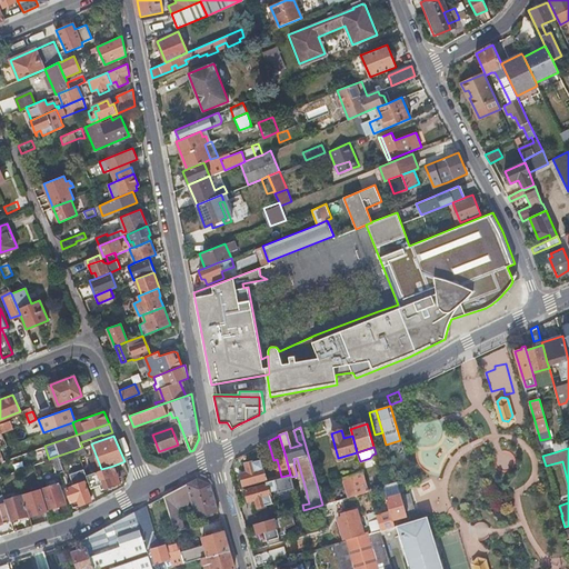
[(101,469),(93,449),(87,452),(86,452),(95,472),(101,469)]
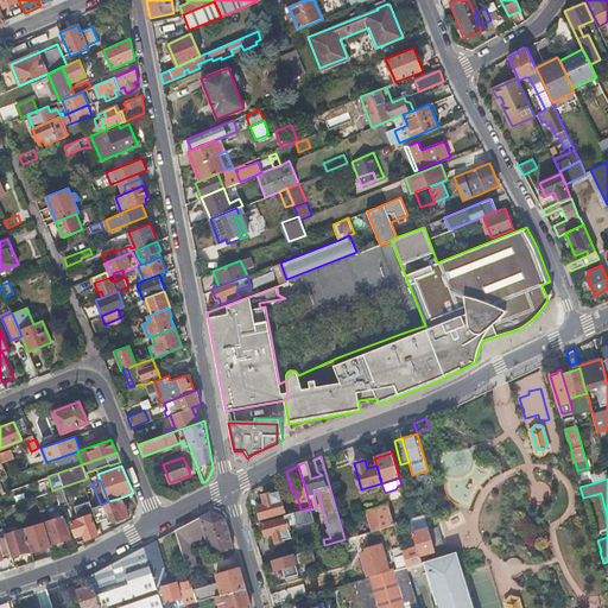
[(68,502),(62,487),(55,489),(61,505),(68,502)]
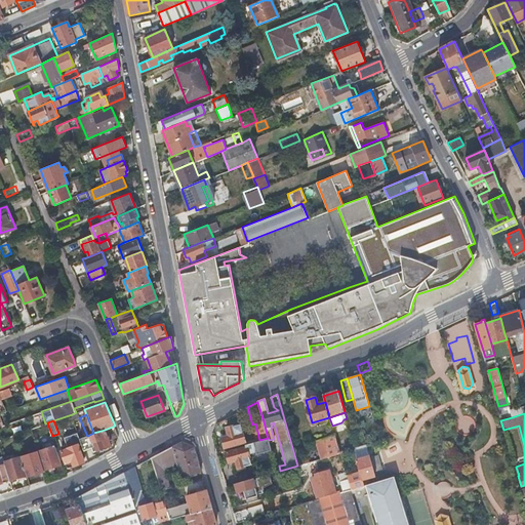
[(229,437),(223,439),(225,447),(244,442),(240,423),(227,428),(229,437)]
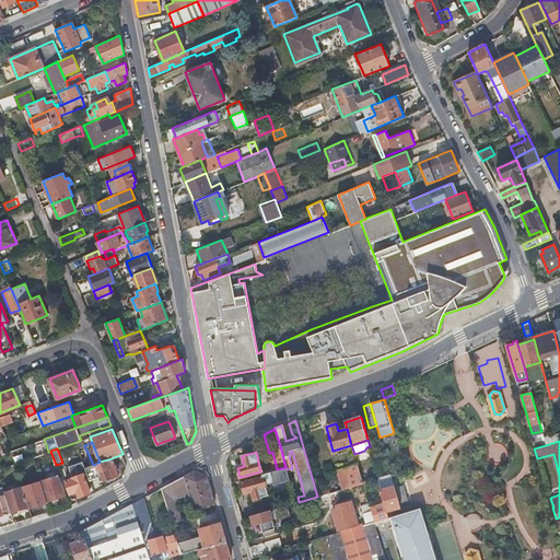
[(118,475),(112,458),(100,462),(93,465),(85,467),(88,473),(90,480),(97,477),(100,481),(109,478),(111,478),(112,479),(113,479),(113,478),(114,478),(114,477),(115,477),(115,476),(118,475)]
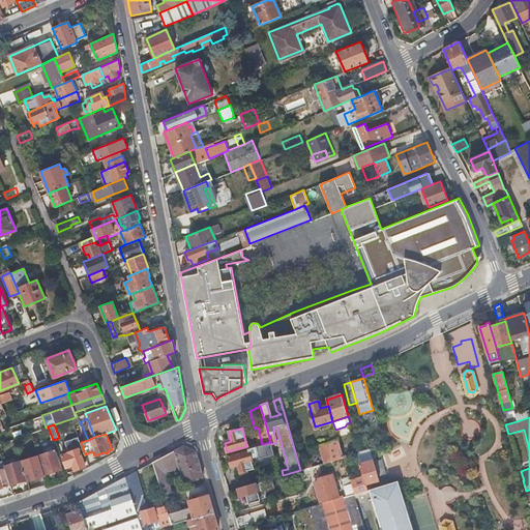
[(62,454),(66,469),(74,466),(75,470),(85,466),(79,448),(83,447),(81,442),(79,436),(65,441),(68,451),(62,454)]
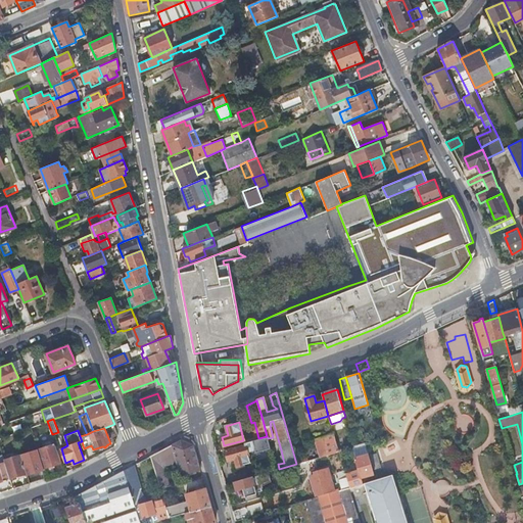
[(320,457),(339,452),(339,450),(333,432),(315,438),(320,457)]
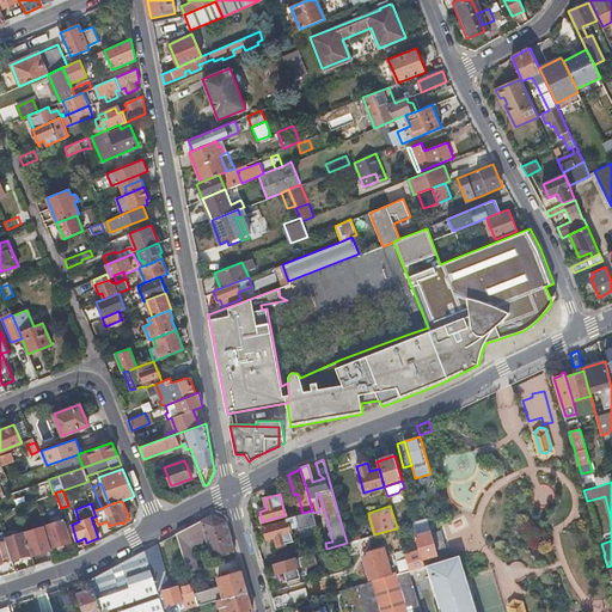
[(275,537),(277,546),(293,542),(289,530),(298,527),(299,530),(316,525),(313,513),(312,510),(303,513),(286,518),(286,521),(263,527),(267,539),(275,537)]
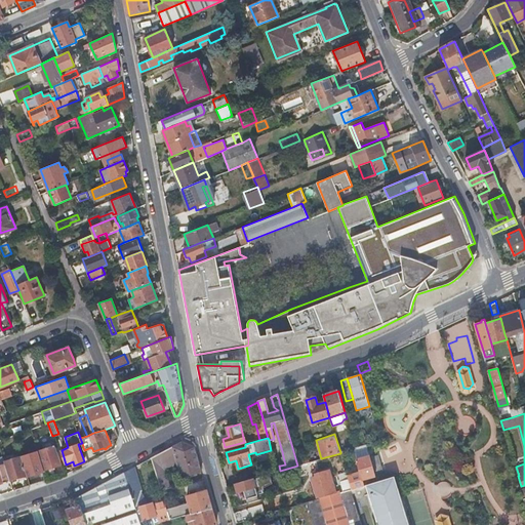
[(44,449),(39,450),(44,470),(62,463),(55,445),(53,441),(43,444),(44,449)]
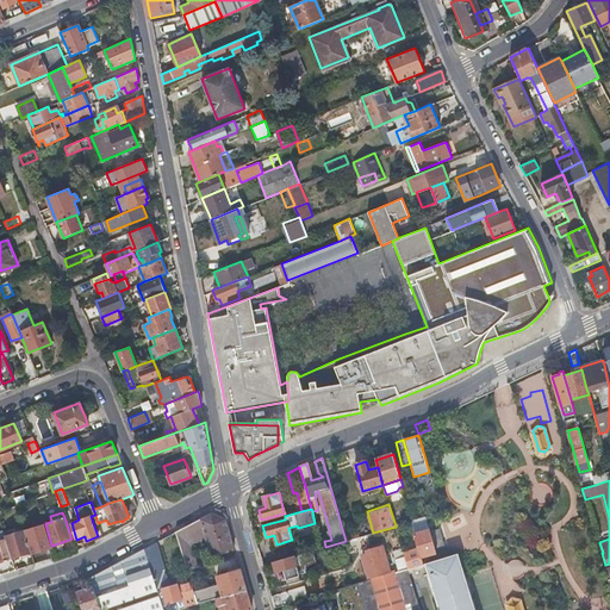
[(212,514),(175,533),(186,570),(197,566),(191,545),(205,537),(210,554),(234,548),(225,518),(212,514)]
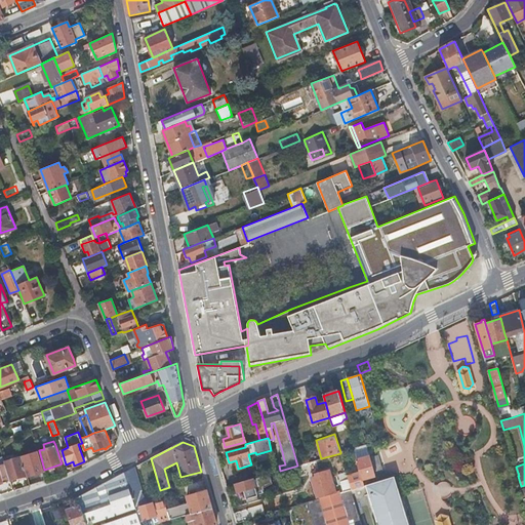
[(367,448),(366,444),(355,447),(355,448),(354,449),(354,451),(357,459),(369,455),(367,448)]
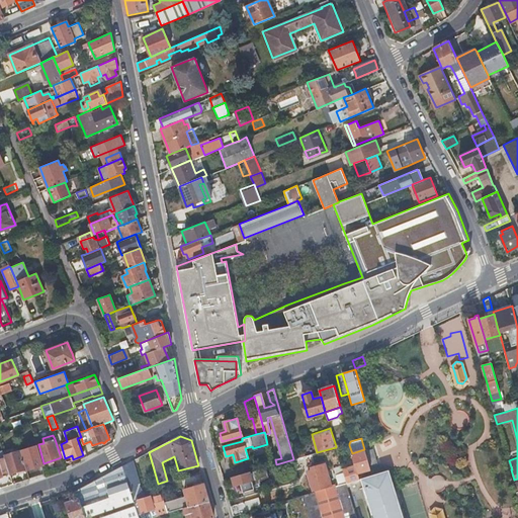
[(37,445),(21,450),(26,468),(27,469),(44,464),(45,464),(44,463),(38,444),(37,445)]
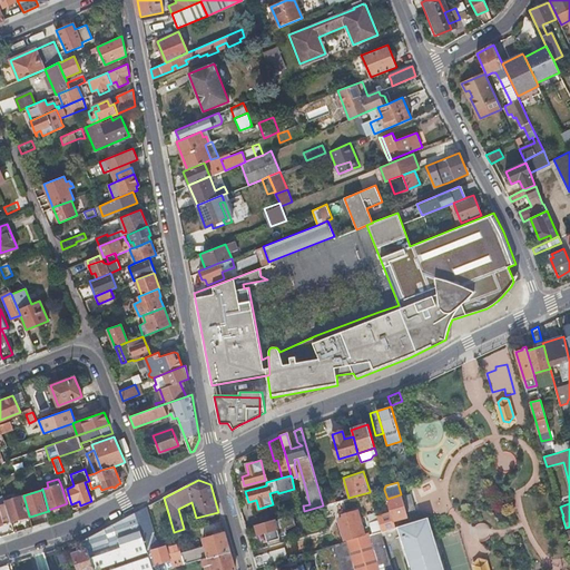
[(411,493),(403,495),(408,513),(415,511),(411,493)]
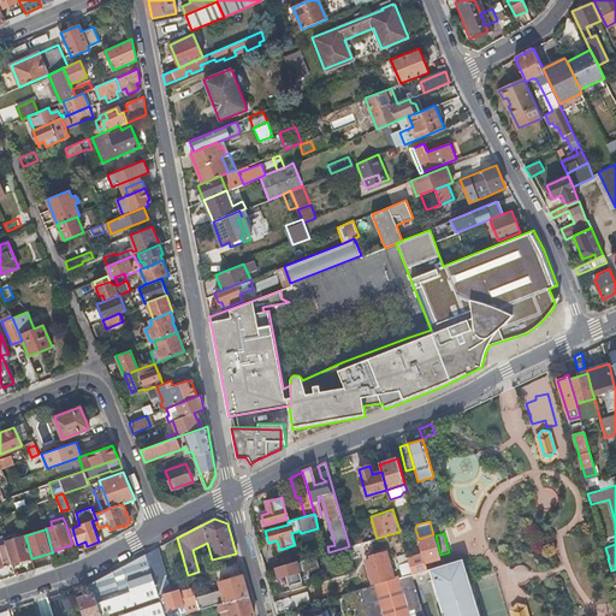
[(440,558),(433,534),(419,539),(425,562),(440,558)]
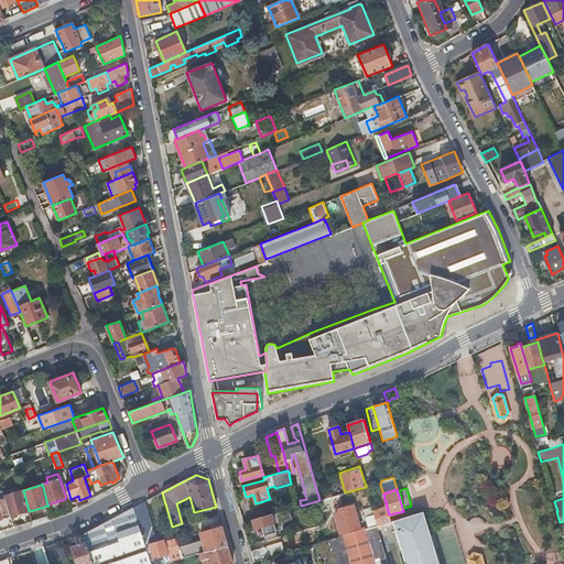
[(0,519),(11,516),(6,496),(3,490),(0,491),(0,519)]
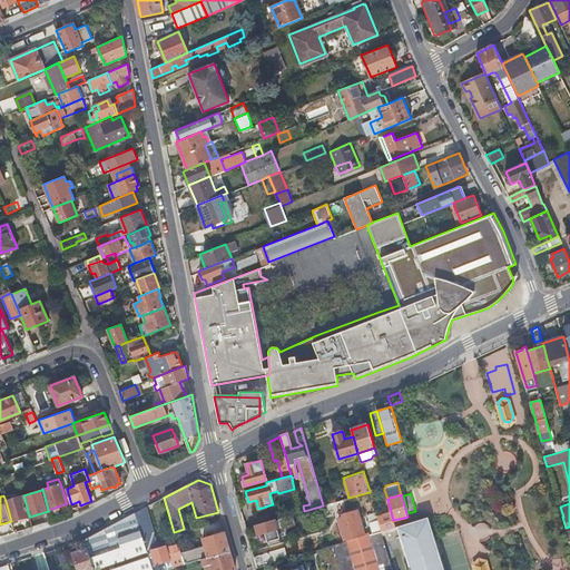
[(6,501),(11,521),(29,516),(23,495),(6,501)]
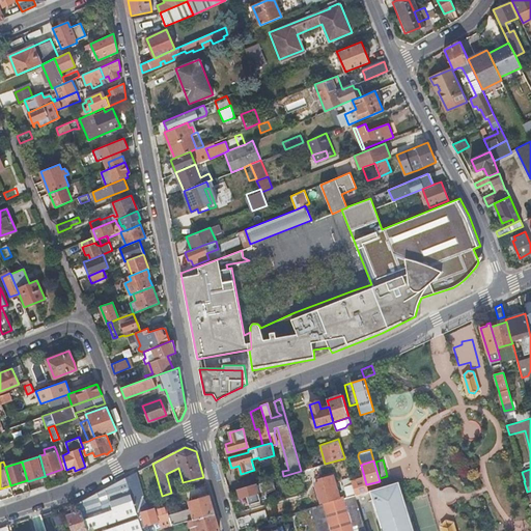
[(136,513),(141,530),(151,530),(171,526),(168,515),(166,506),(154,510),(154,508),(149,509),(145,503),(136,472),(124,478),(129,491),(136,513)]
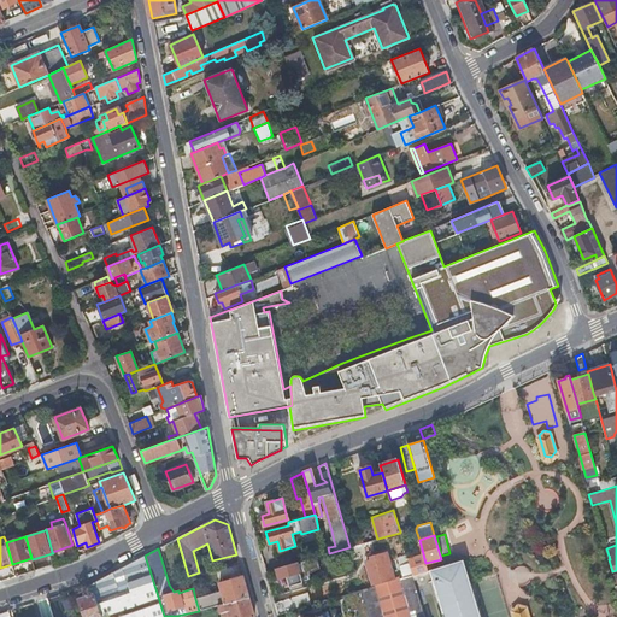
[(366,562),(372,583),(393,577),(386,552),(376,556),(377,558),(366,562)]
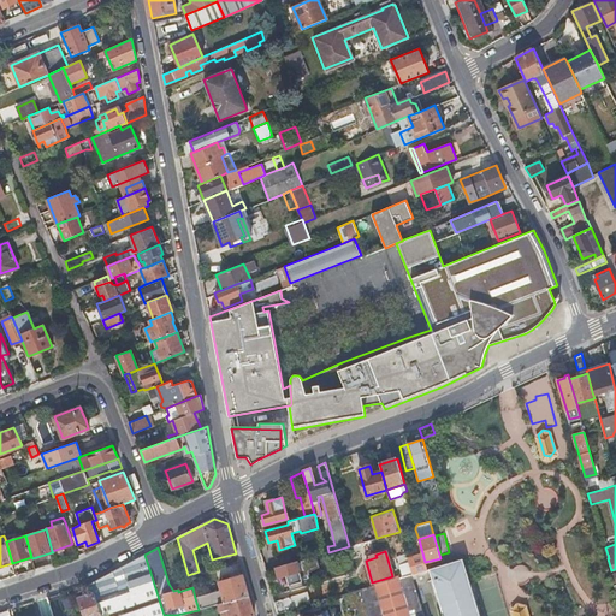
[(403,576),(412,573),(406,554),(397,556),(403,576)]
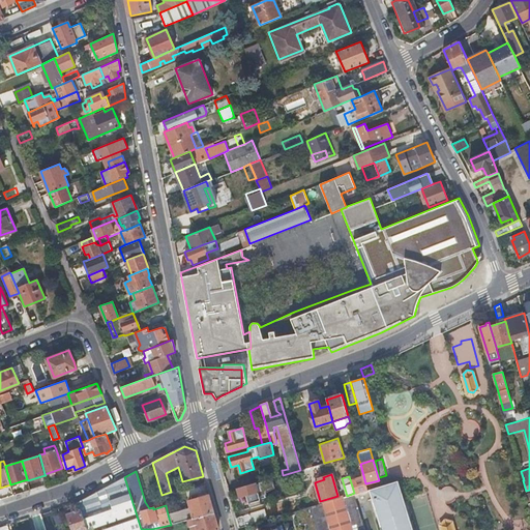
[(87,529),(141,529),(136,512),(128,490),(124,477),(116,481),(121,497),(109,501),(111,505),(102,508),(100,505),(92,508),(94,511),(82,516),(87,529)]
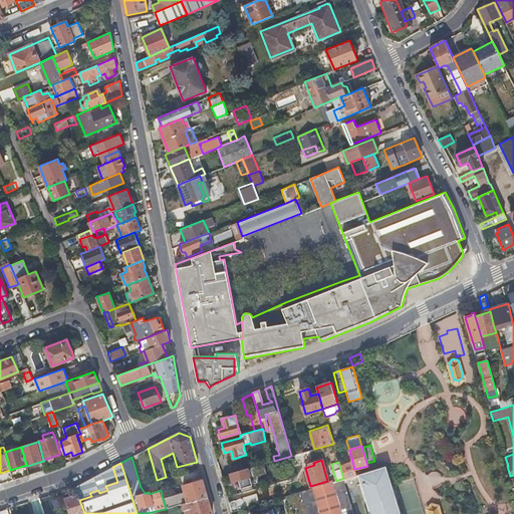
[(263,464),(230,473),(232,482),(238,480),(242,492),(253,489),(252,485),(259,483),(258,477),(266,473),(263,464)]
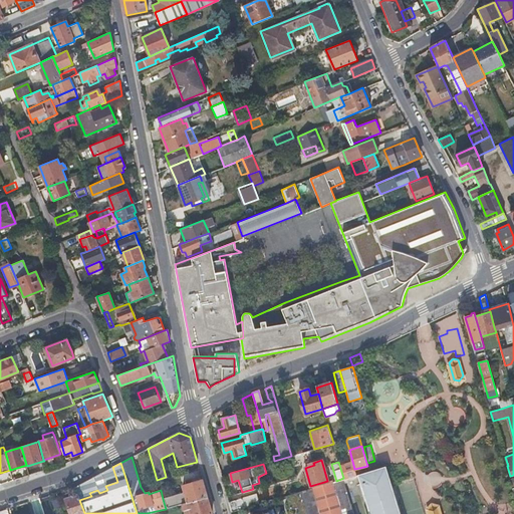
[(75,487),(77,495),(79,500),(91,496),(89,493),(97,490),(99,493),(107,490),(105,486),(117,482),(112,467),(75,487)]
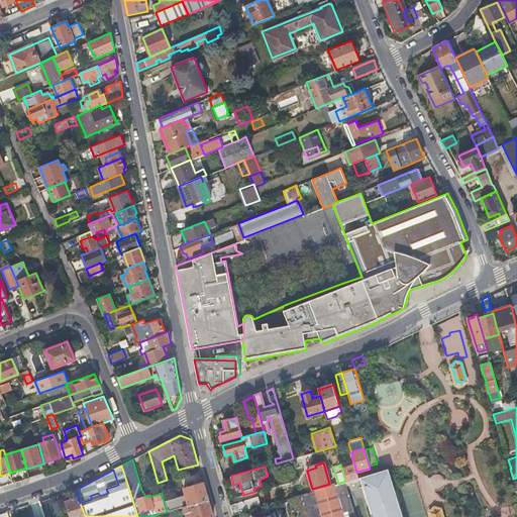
[(402,516),(388,470),(372,475),(360,478),(362,481),(372,516),(402,516)]
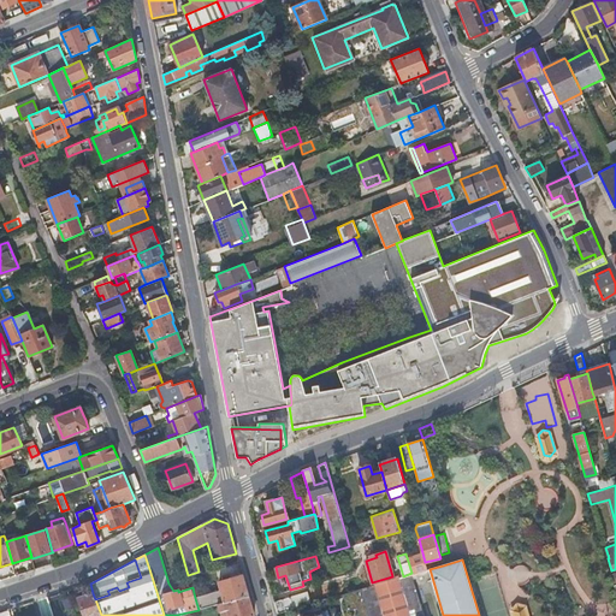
[(403,576),(396,578),(407,615),(424,615),(413,579),(412,574),(412,573),(403,576)]
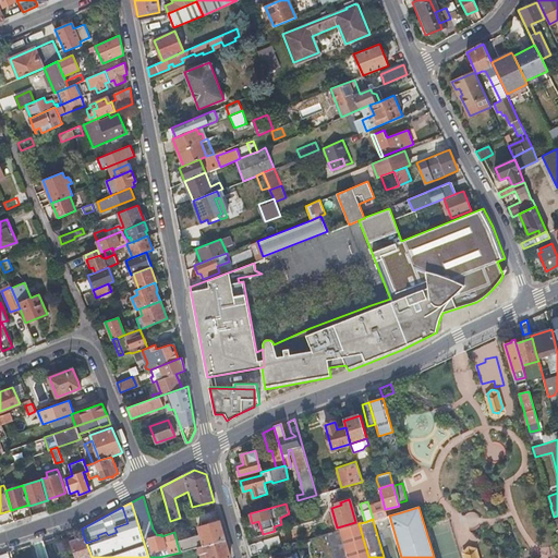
[(197,547),(203,546),(225,540),(219,521),(197,528),(199,535),(177,542),(180,553),(197,547)]
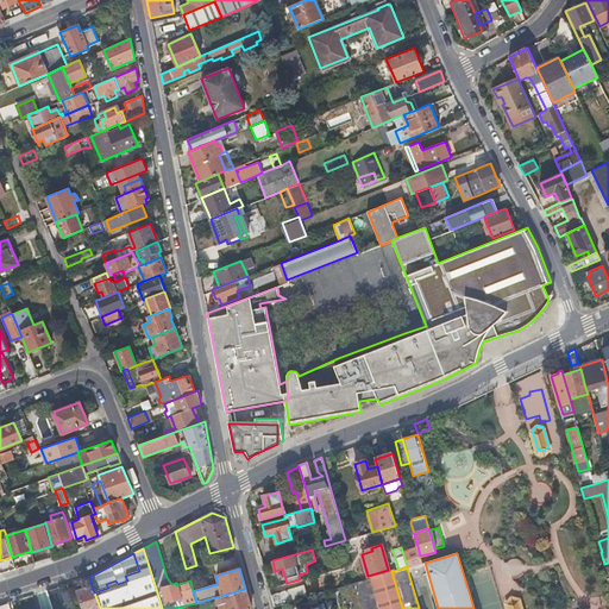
[(402,608),(391,571),(372,577),(381,608),(402,608)]
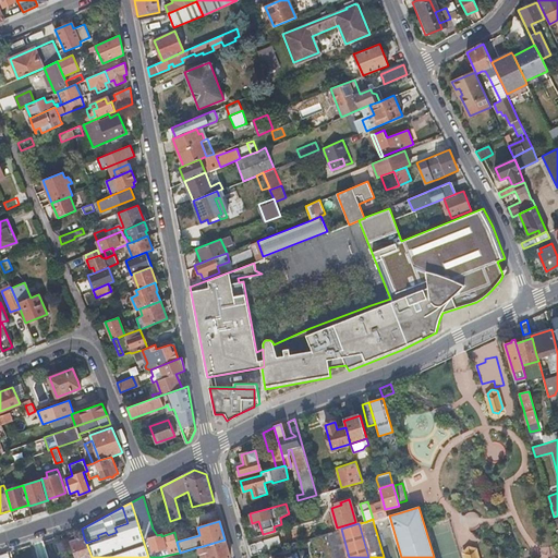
[(349,557),(341,529),(328,533),(335,557),(349,557)]
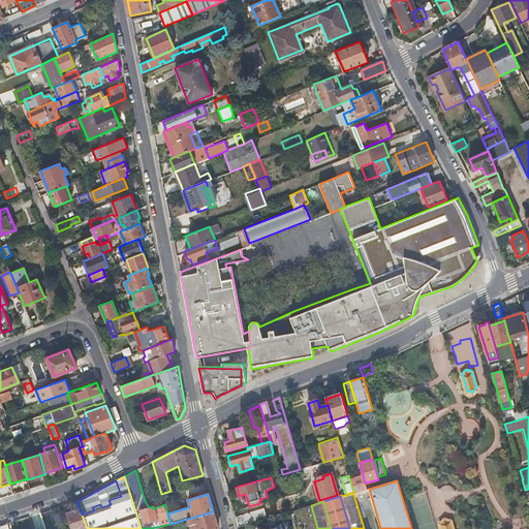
[(317,528),(311,505),(296,509),(300,523),(306,521),(307,524),(310,524),(311,528),(317,528)]
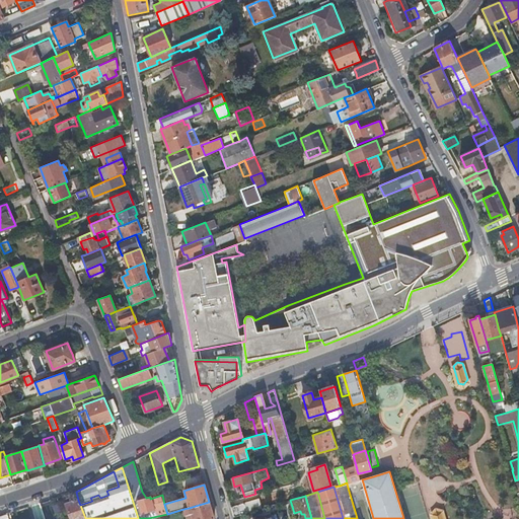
[(244,503),(247,512),(262,508),(258,499),(244,503)]
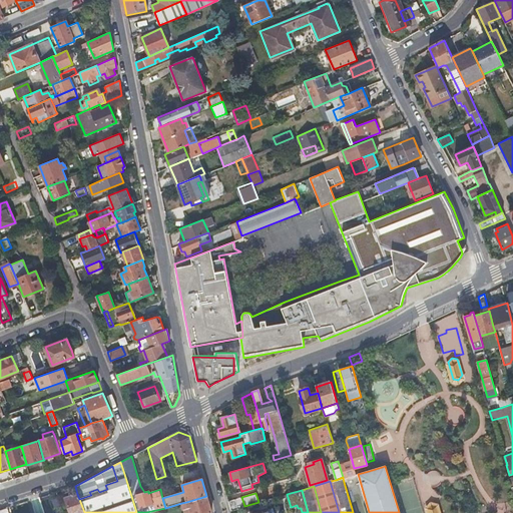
[(69,512),(83,512),(84,512),(79,499),(77,494),(65,498),(69,512)]
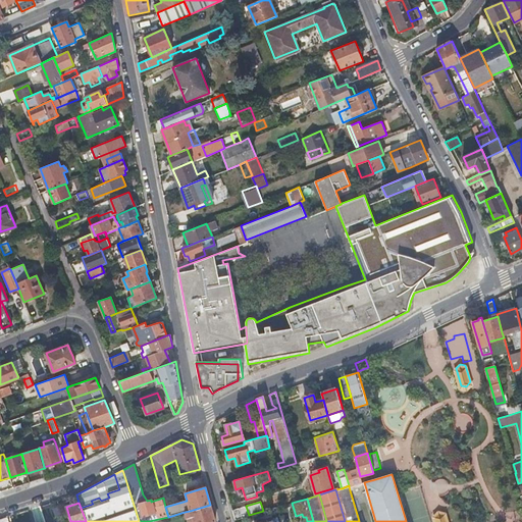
[(210,505),(190,511),(185,512),(186,518),(187,521),(214,521),(215,521),(210,505)]
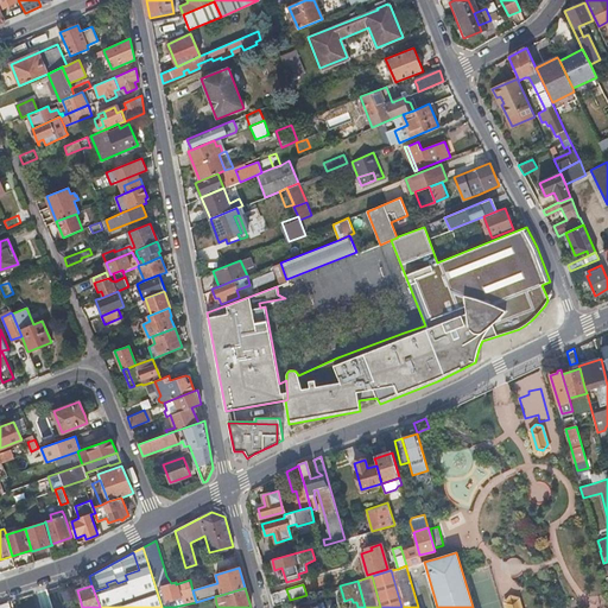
[(271,594),(274,605),(290,600),(286,589),(271,594)]
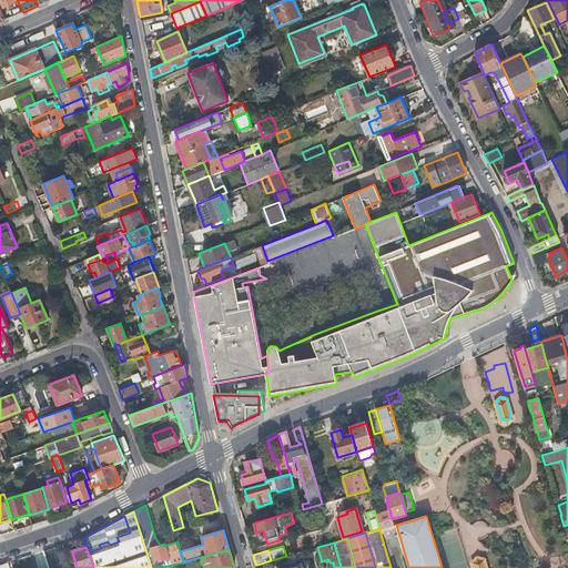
[(485,567),(483,559),(477,558),(473,563),(474,567),(485,567)]
